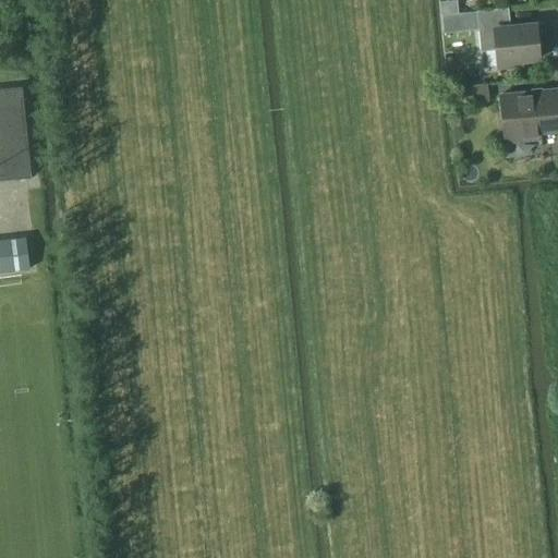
[(489,10),(480,11),(481,28),(483,51),(488,51),(500,50),(501,64),(501,68),(523,65),(523,62),(540,60),(536,23),(510,26),(490,28),(489,10)]
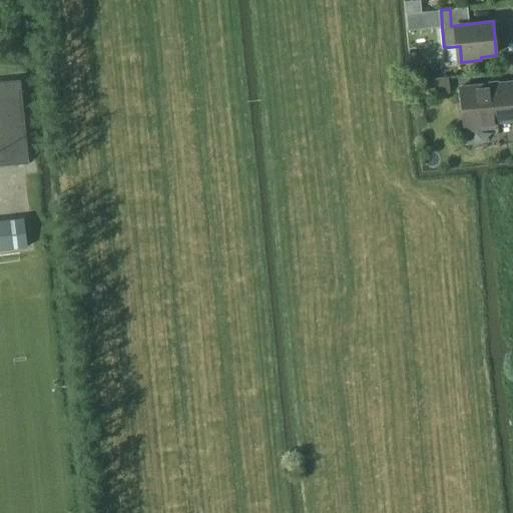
[(441,10),(424,11),(425,28),(442,26),(441,10)]
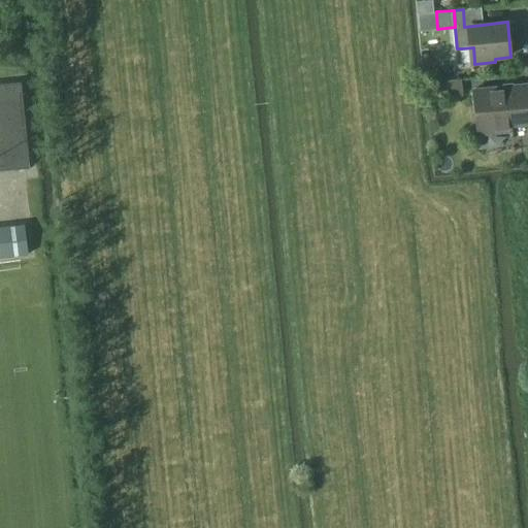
[(462,79),(447,81),(449,98),(464,96),(462,79)]
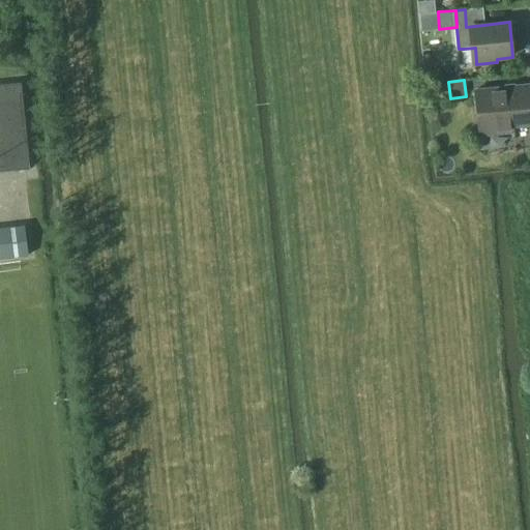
[(22,82),(0,84),(0,171),(30,169),(22,82)]
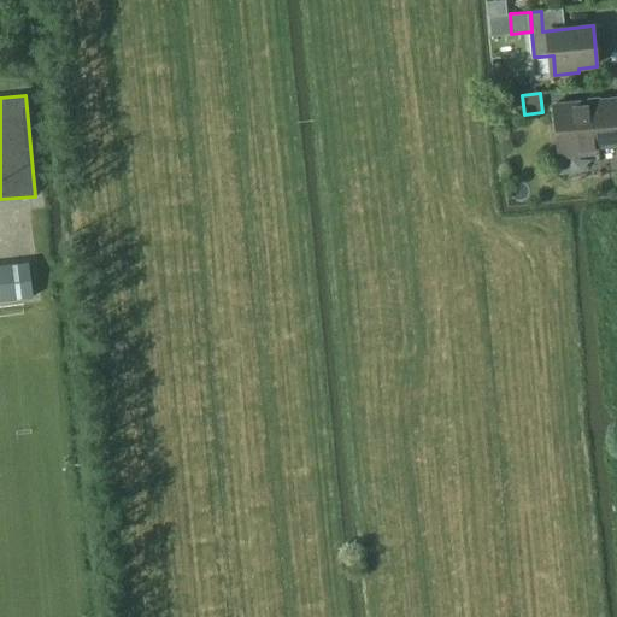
[(616,98),(553,105),(559,157),(598,153),(597,146),(616,144),(616,98)]
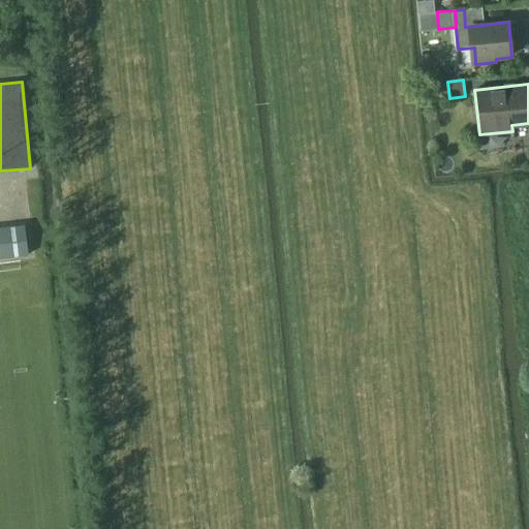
[(25,225),(0,228),(0,258),(29,255),(25,225)]
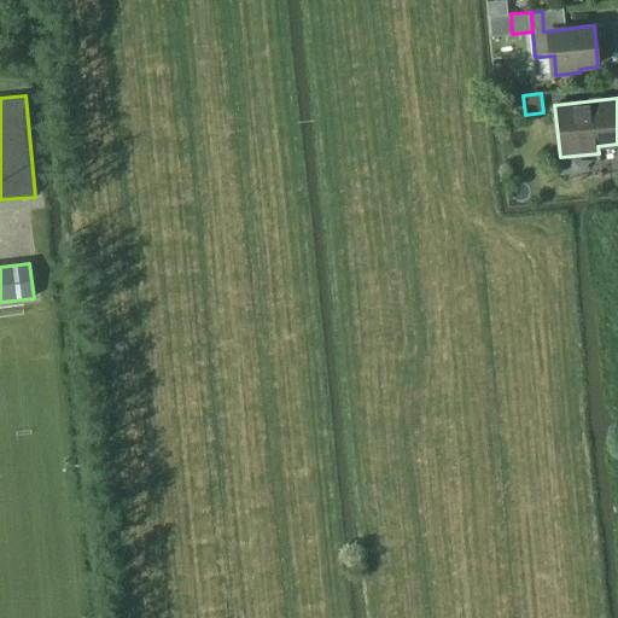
All buildings are outlined.
